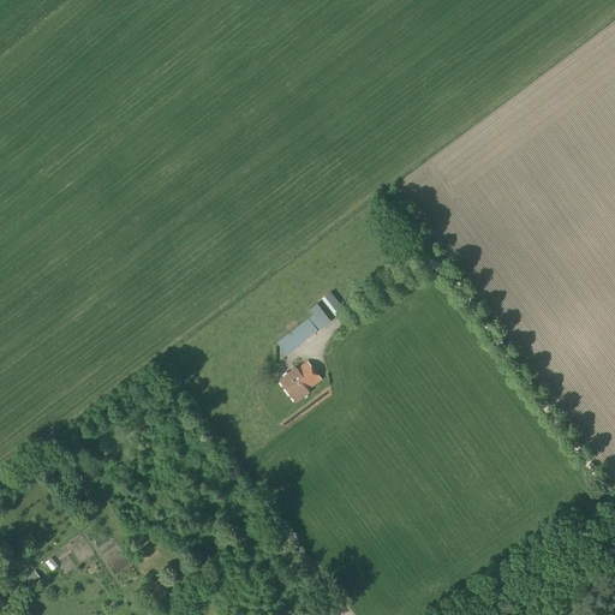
[(335,317),(345,310),(330,292),(322,299),(335,317)]
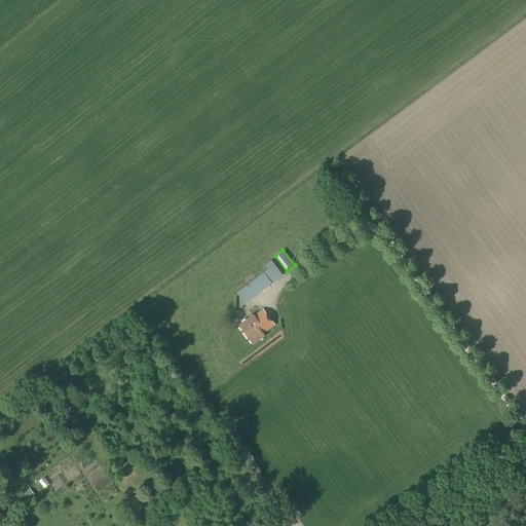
[(253,280),(236,293),(245,304),(261,292),(253,280)]
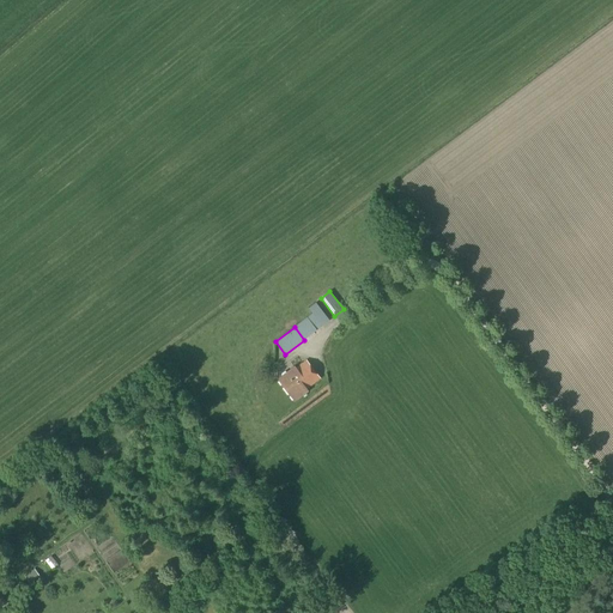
[(289,368),(299,359),(293,352),(284,359),(289,368)]
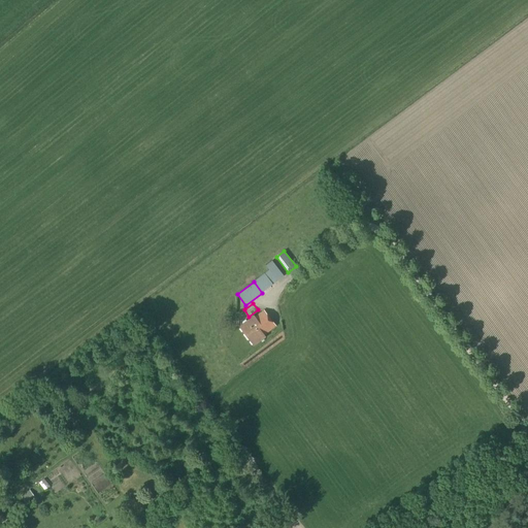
[(264,334),(275,325),(264,309),(255,317),(254,315),(239,326),(254,344),(265,336),(264,334)]
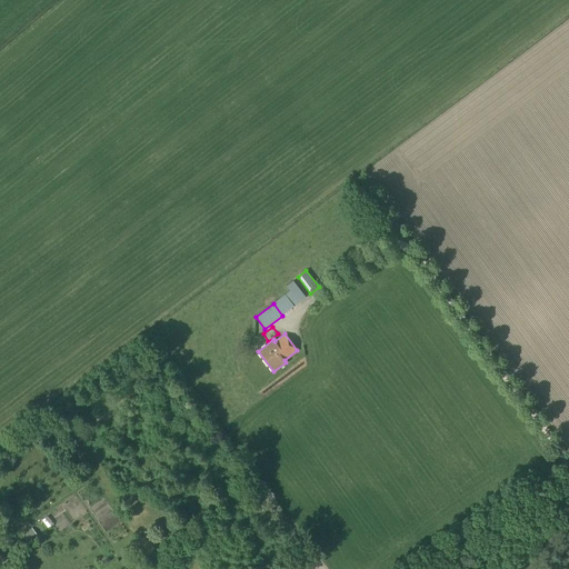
[(49,529),(56,528),(53,518),(47,519),(49,529)]
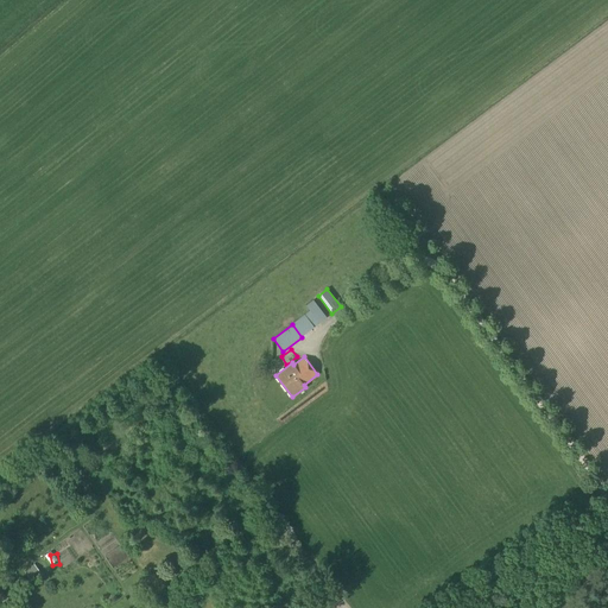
[(30,580),(40,572),(35,564),(24,571),(30,580)]
